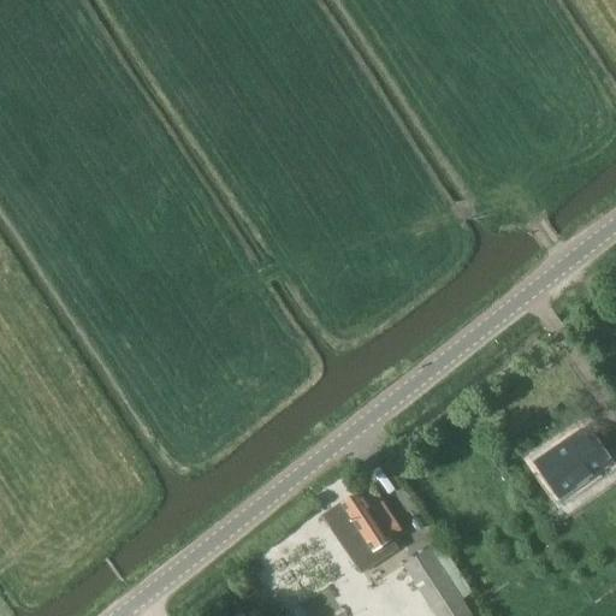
[(560,492),(603,462),(581,430),(537,460),(560,492)]
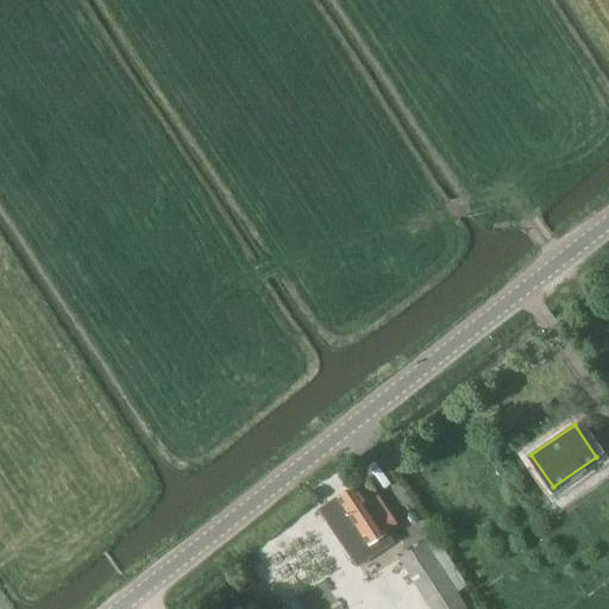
[(355,484),(319,509),(357,565),(393,542),(385,532),(396,523),(376,493),(368,481),(357,488),(355,484)]
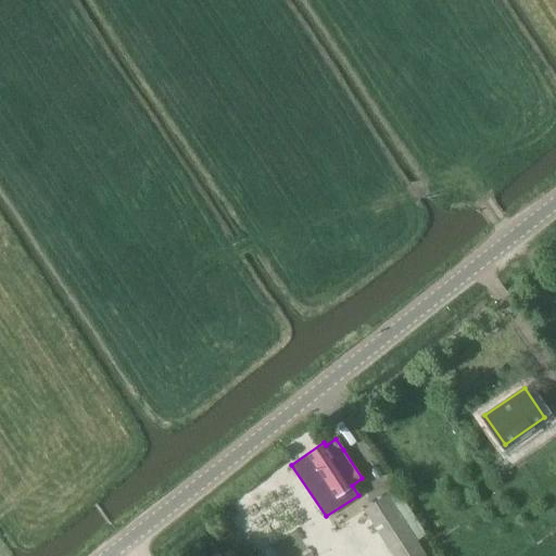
[(393,555),(419,555),(424,554),(387,495),(364,509),(393,555)]
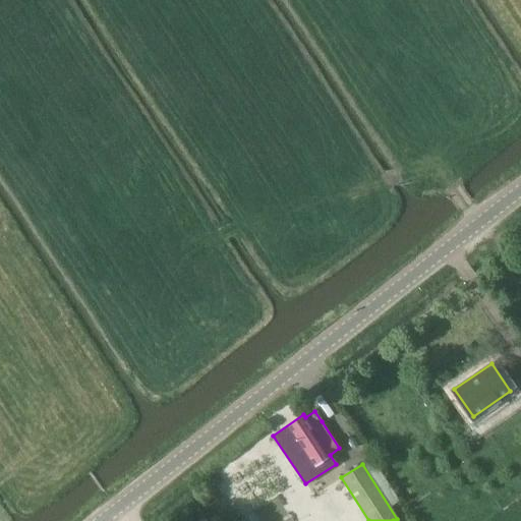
[(257,508),(266,520),(294,520),(297,519),(279,493),(257,508)]
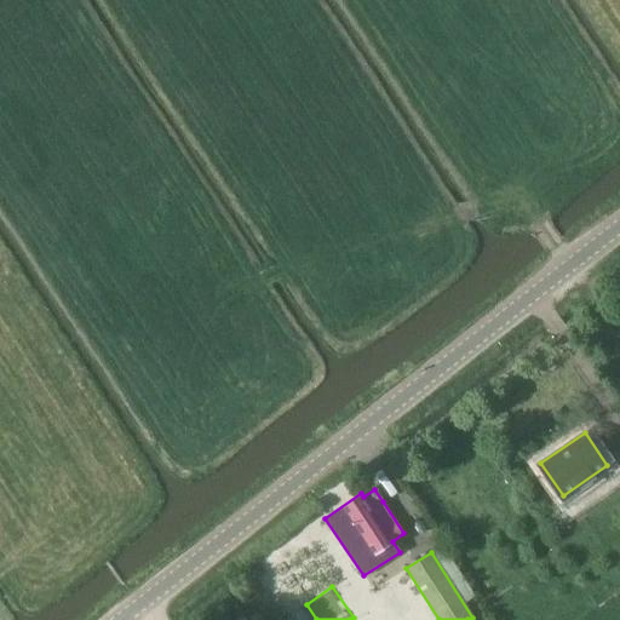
[(314,619),(305,606),(282,619),(314,619)]
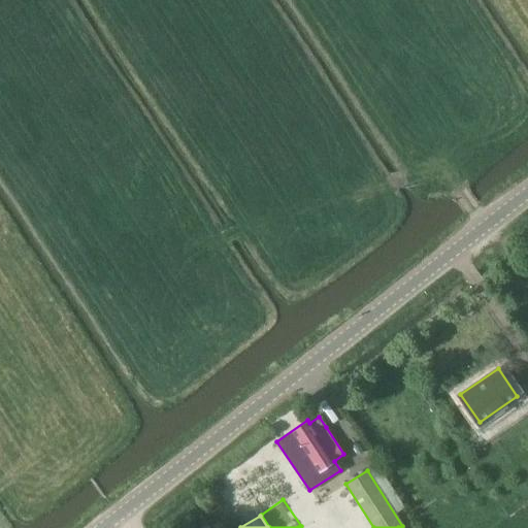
All buildings are outlined.
